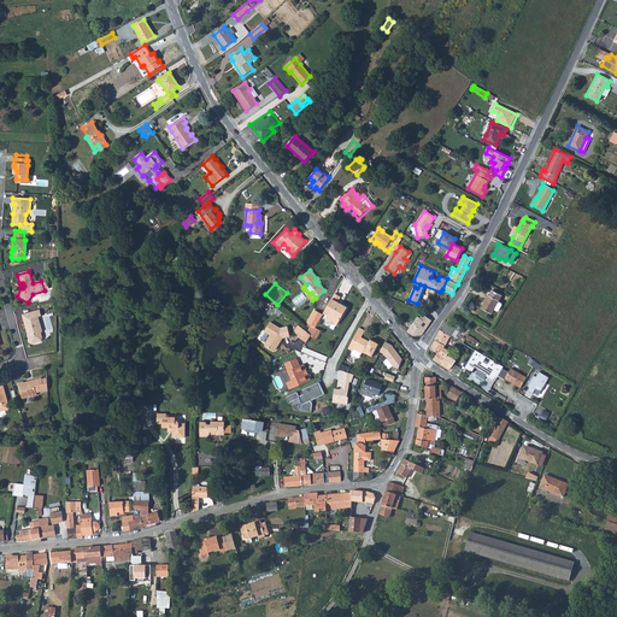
[(54,299),(52,291),(36,293),(40,304),(54,299)]
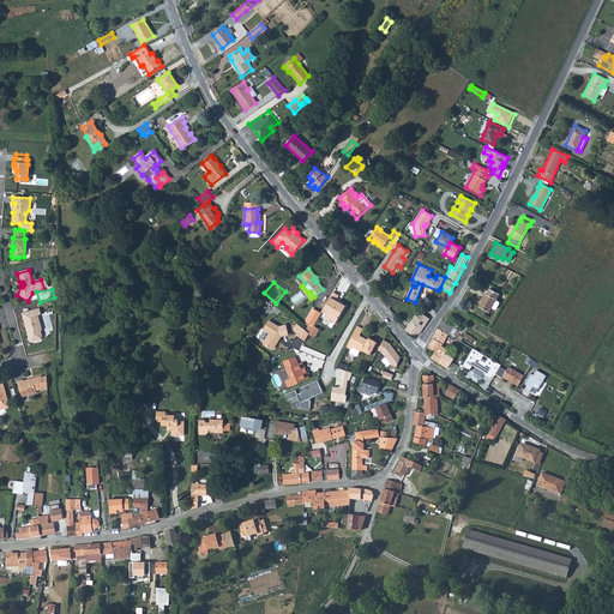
[(485,294),(479,307),(488,312),(492,308),(494,309),(495,309),(499,304),(499,301),(495,300),(499,294),(489,289),(486,294),(485,294)]
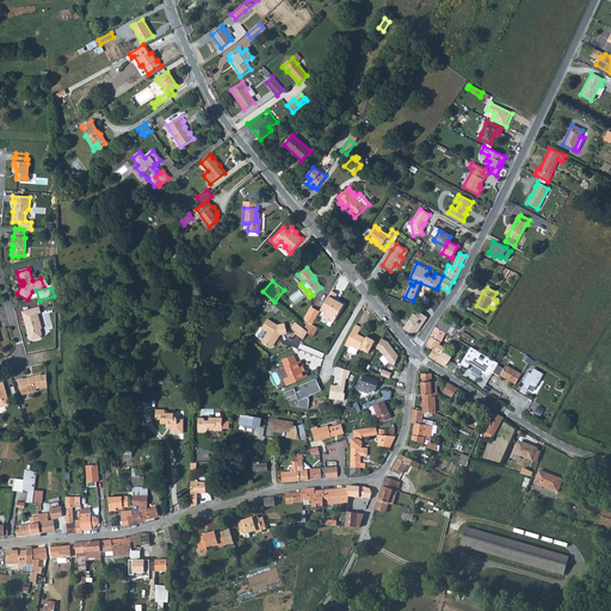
[(338,294),(332,290),(321,308),(327,312),(323,316),(333,322),(344,304),(334,300),(338,294)]
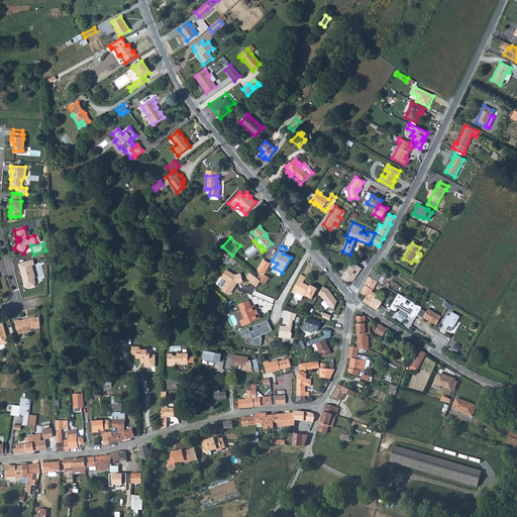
[(266,260),(259,270),(262,272),(259,278),(262,280),(265,274),(266,273),(272,264),(266,260)]
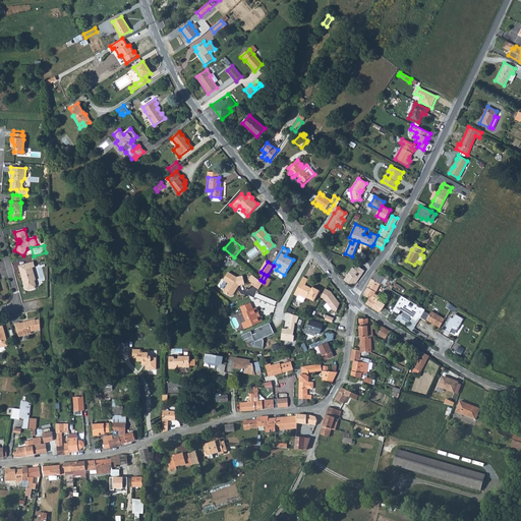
[(34,263),(23,265),(25,270),(20,271),(22,279),(23,279),(24,283),(23,284),(24,289),(27,291),(34,289),(36,286),(35,281),(35,279),(32,268),(35,268),(34,263)]
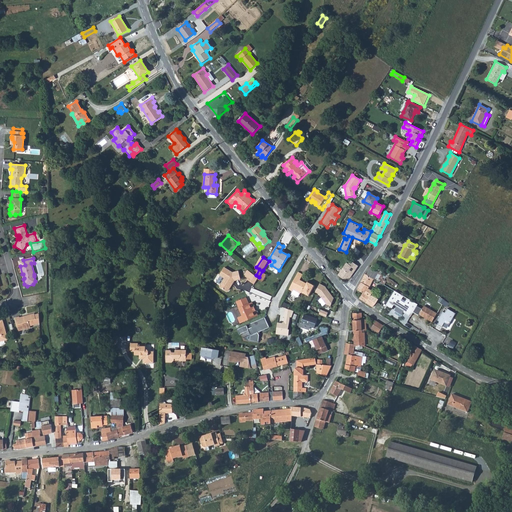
[(346,263),(338,275),(342,279),(350,278),(358,266),(350,261),(348,264),(346,263)]
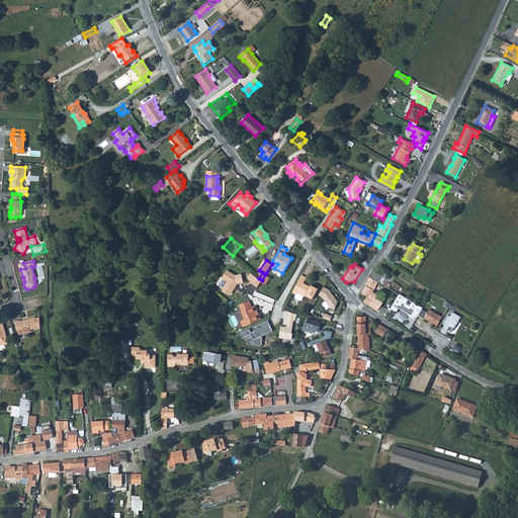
[(223,288),(223,290),(229,294),(231,293),(234,287),(233,287),(235,284),(237,283),(243,282),(242,274),(236,275),(227,270),(222,278),(223,278),(219,285),(223,287),(223,288)]
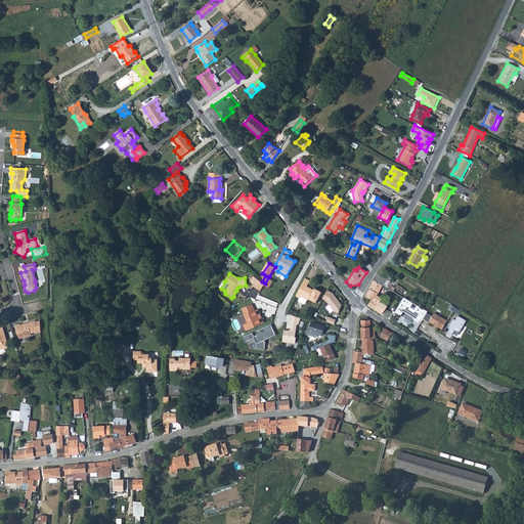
[(379,273),(375,280),(383,286),(387,278),(379,273)]
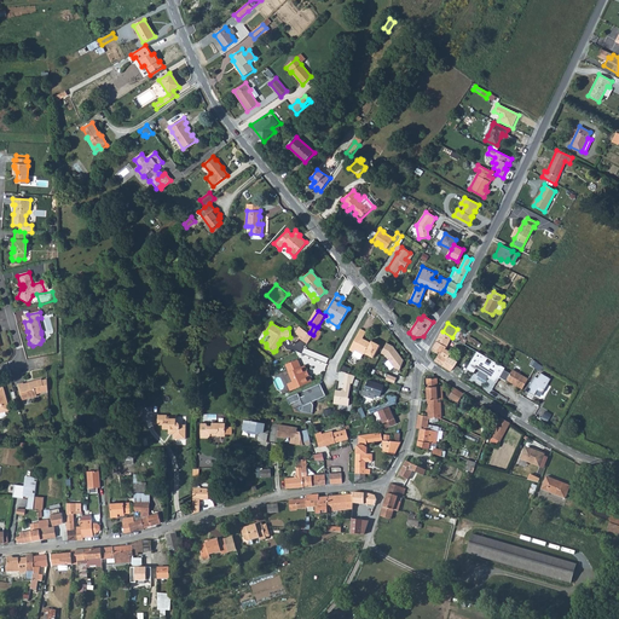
[(312,336),(313,335),(310,333),(300,325),(296,331),(301,335),(299,337),(308,343),(312,336)]
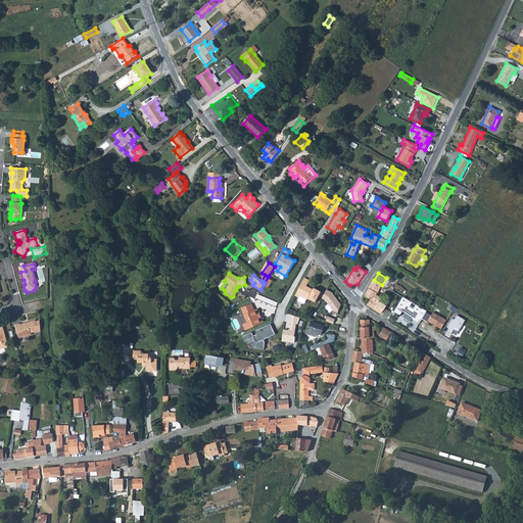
[(274,280),(268,277),(265,283),(264,284),(269,288),(274,280)]
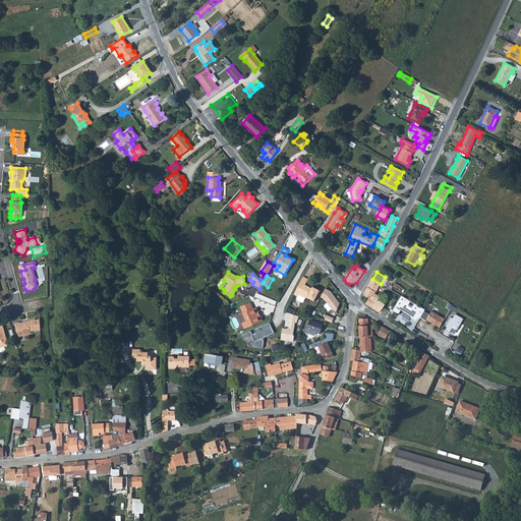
[(303,277),(294,294),(298,296),(296,298),(302,302),(304,298),(307,298),(314,301),(320,290),(313,287),(312,289),(305,285),(308,279),(303,277)]
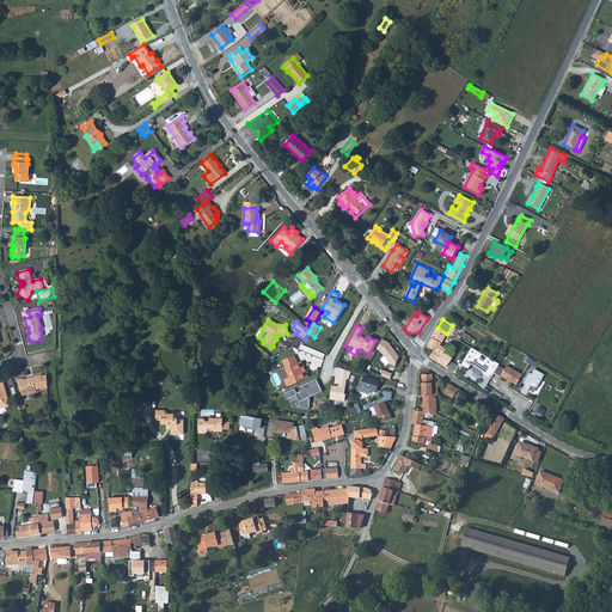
[(436,328),(426,346),(433,350),(429,357),(438,362),(441,354),(436,352),(440,344),(440,343),(441,343),(447,334),(438,328),(436,328)]
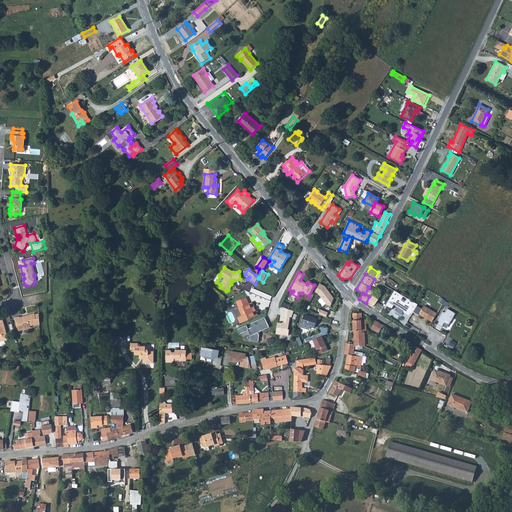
[(319,283),(315,292),(318,294),(326,304),(331,306),(334,298),(324,286),(319,283)]
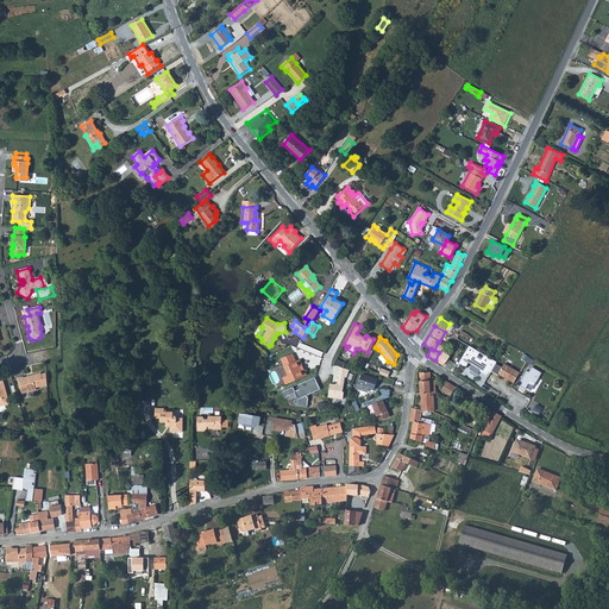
[(438,343),(434,350),(439,352),(441,350),(444,346),(438,343)]
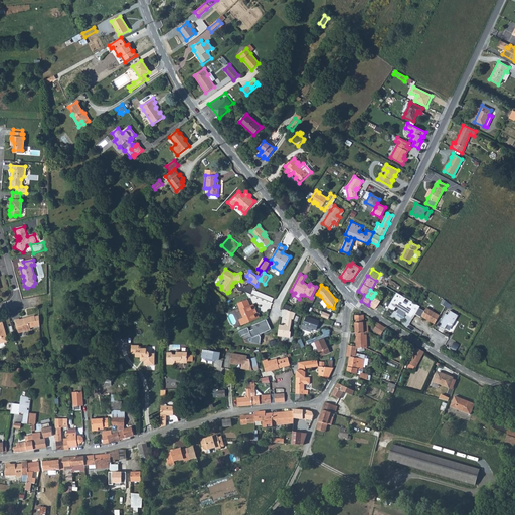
[(396,293),(386,310),(387,311),(389,307),(393,310),(395,306),(408,314),(407,315),(412,318),(414,314),(418,308),(419,306),(409,300),(406,305),(402,302),(405,298),(396,293)]
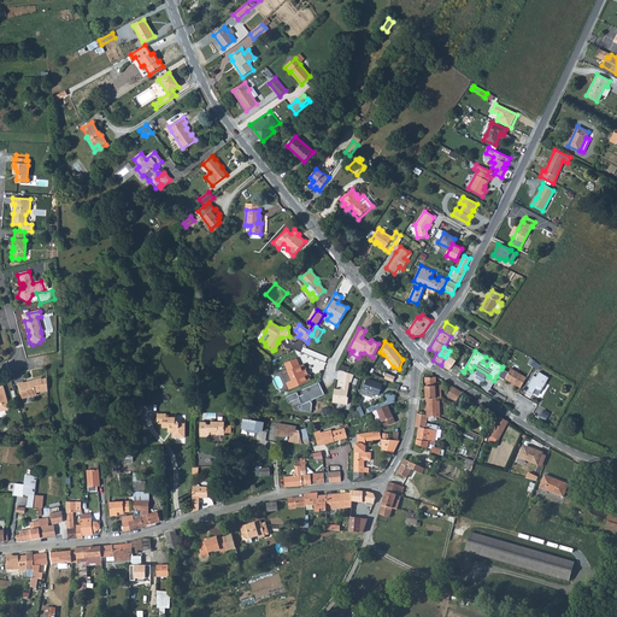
[(447,354),(445,357),(441,365),(450,370),(456,359),(447,354)]
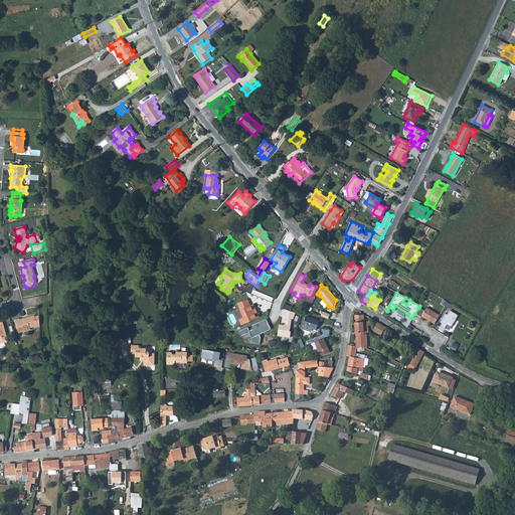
[(241,324),(256,318),(251,306),(250,306),(247,300),(238,304),(244,318),(240,320),(241,324)]
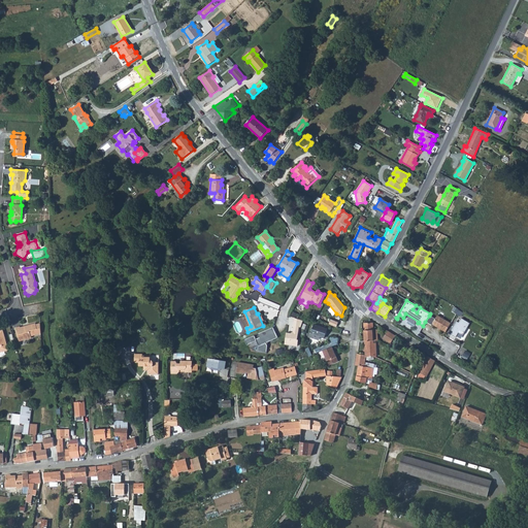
[(432,324),(446,332),(451,323),(437,316),(435,319),(429,316),(425,322),(431,326),(432,324)]
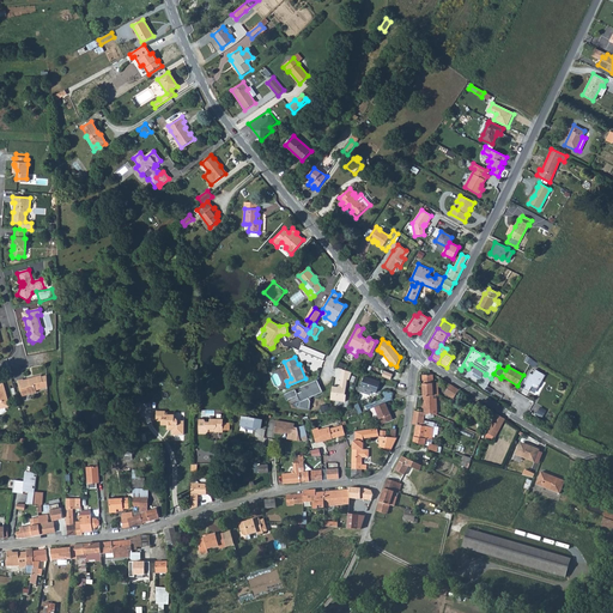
[(529,372),(521,387),(529,392),(532,387),(536,389),(545,375),(535,370),(533,375),(529,372)]
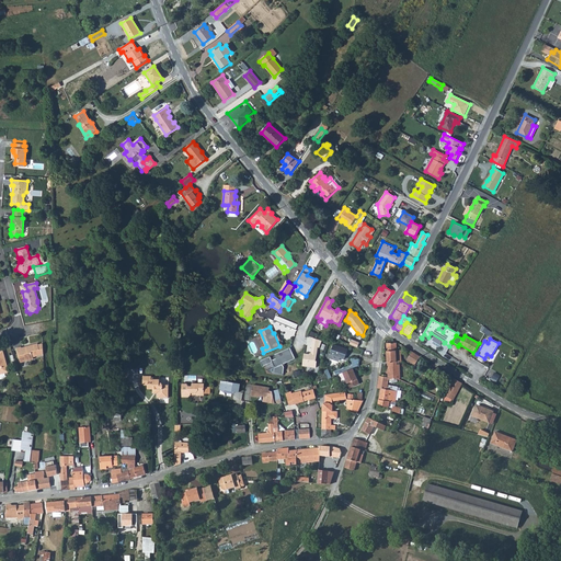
[(387,343),(387,362),(397,362),(401,362),(401,355),(396,355),(396,352),(397,352),(397,350),(396,343),(387,343)]
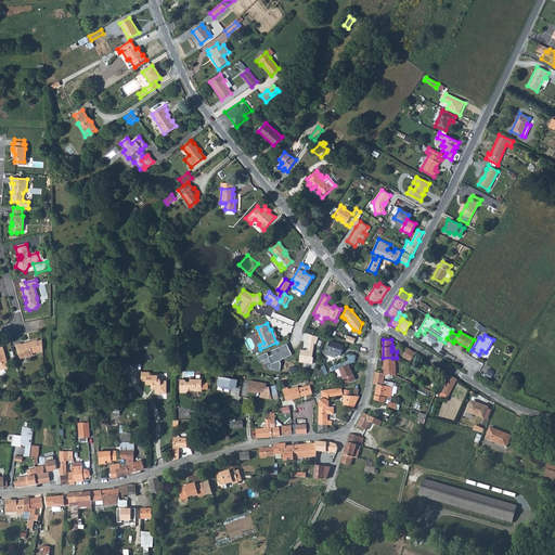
[(21,344),(16,345),(20,359),(33,356),(33,353),(42,351),(41,340),(37,341),(37,340),(21,345),(21,344)]
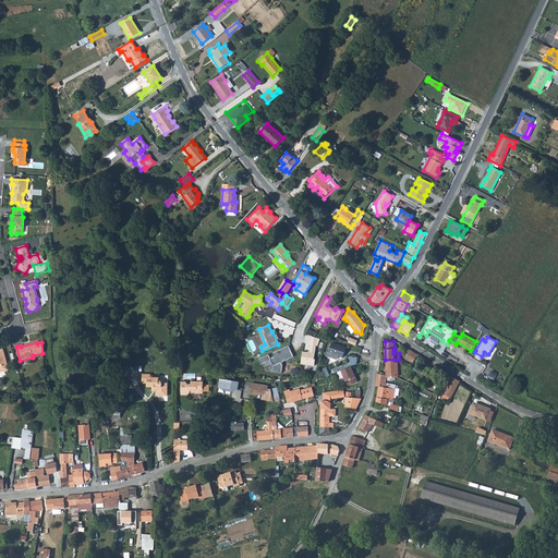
[(331,343),(328,352),(338,355),(342,358),(346,348),(331,343)]
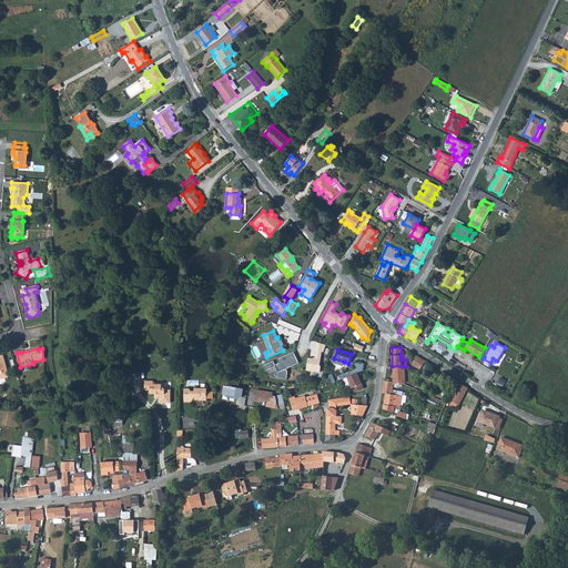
[(293,352),(276,359),(279,364),(274,365),(273,361),(263,366),(265,372),(275,367),(277,373),(276,378),(286,379),(287,373),(285,369),(298,364),(293,352)]
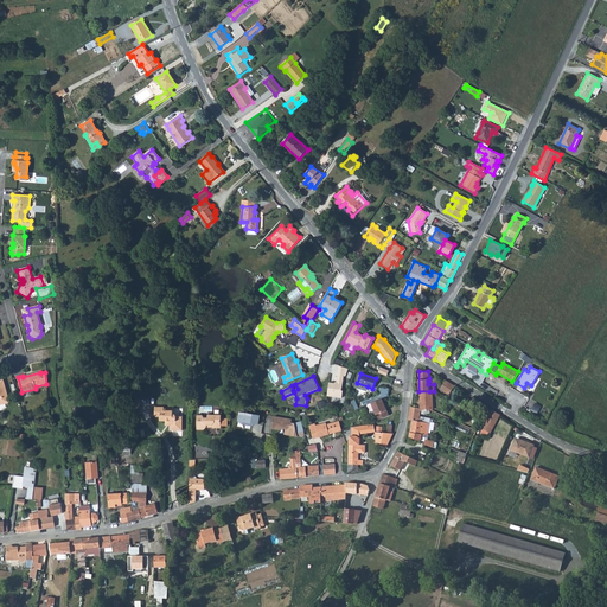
[(343,376),(338,376),(337,382),(334,384),(330,383),(327,396),(342,397),(343,391),(342,391),(343,376)]
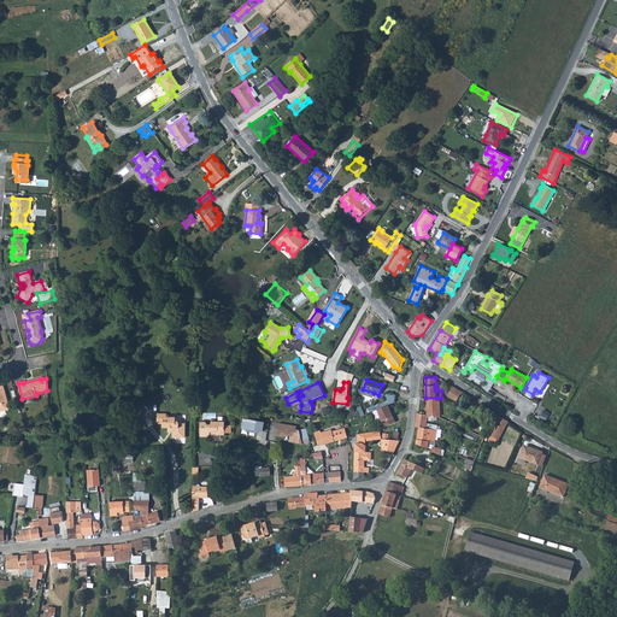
[(462,392),(453,387),(447,395),(456,401),(457,400),(460,403),(464,395),(460,393),(462,392)]
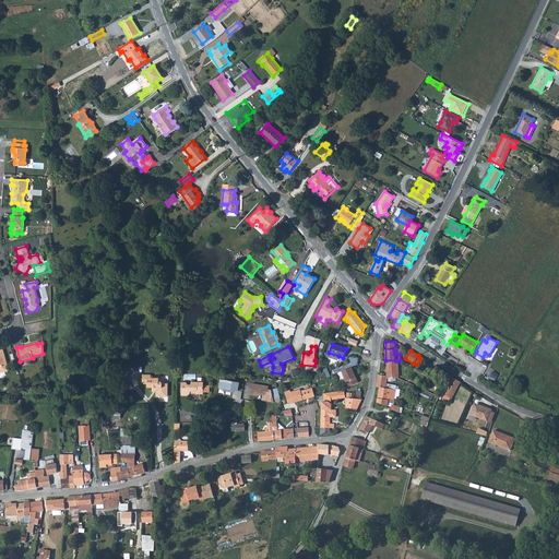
[(324,373),(326,378),(342,371),(352,367),(357,365),(358,357),(349,357),(348,364),(324,373)]
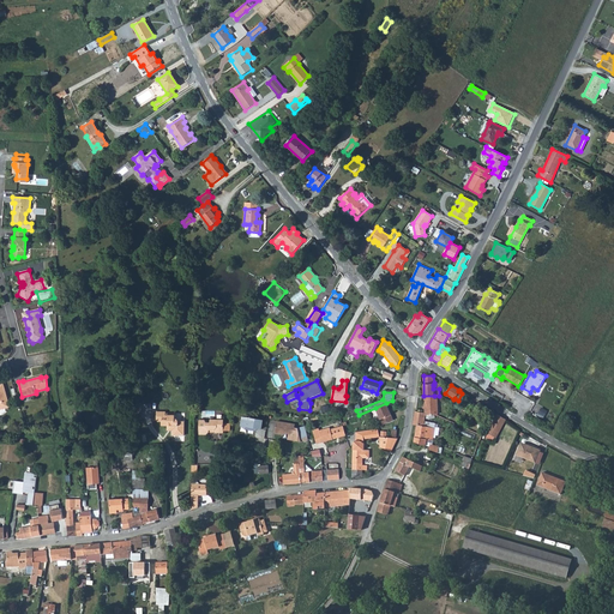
[(434,396),(423,396),(425,413),(426,413),(425,415),(435,415),(437,415),(437,399),(434,399),(434,396)]
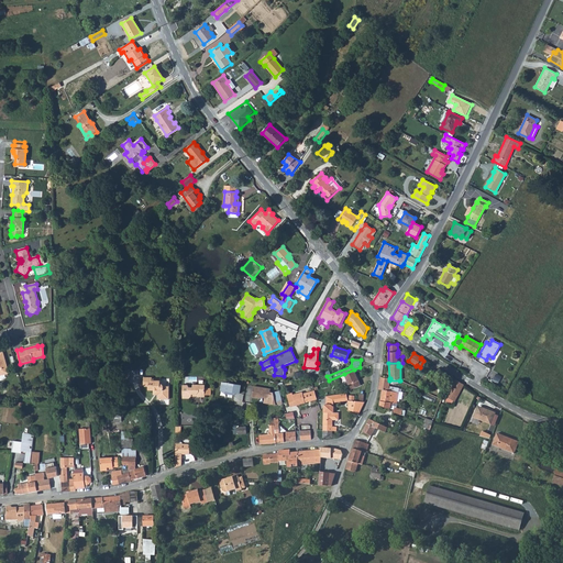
[(354,370),(344,374),(351,389),(361,385),(354,370)]
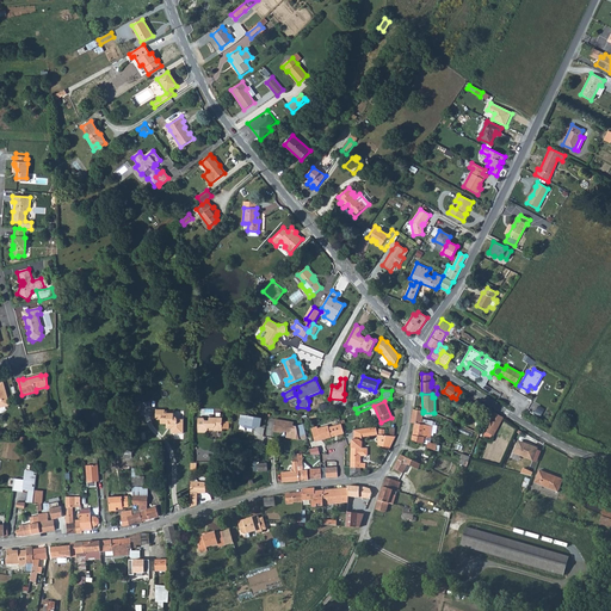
[(165,409),(156,408),(156,419),(162,419),(162,423),(167,423),(167,427),(170,427),(168,419),(167,411),(165,411),(165,409)]
